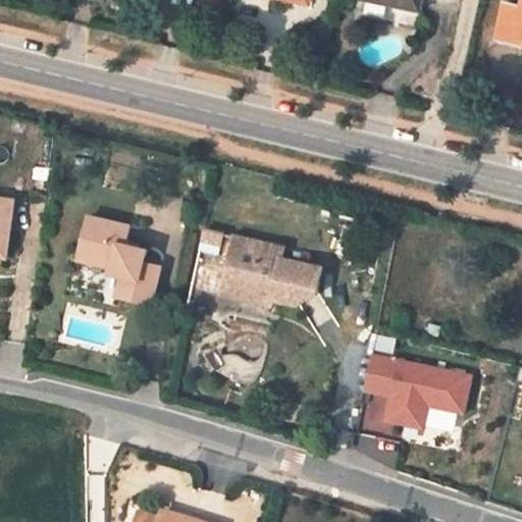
[(385,18),(388,3),(373,0),(364,0),(362,12),(385,18)]
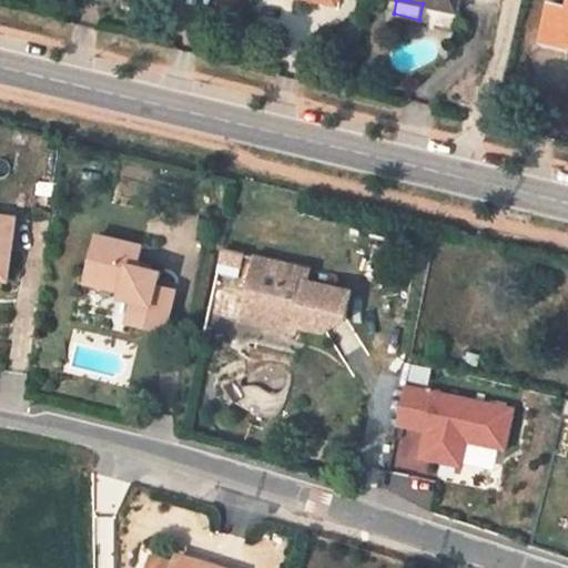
[(406,0),(423,3),(456,11),(458,0),(406,0)]
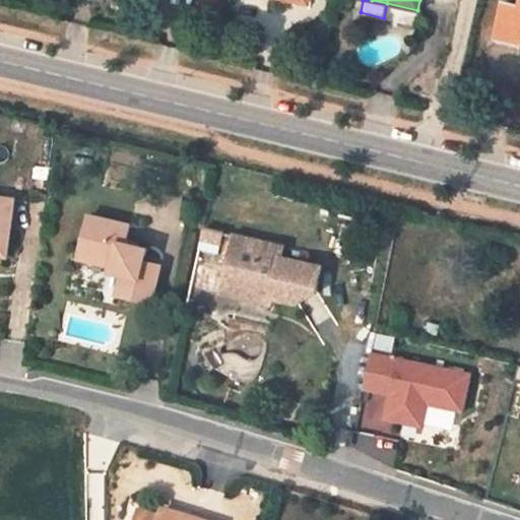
[(519,7),(505,4),(498,37),(519,42),(519,7)]
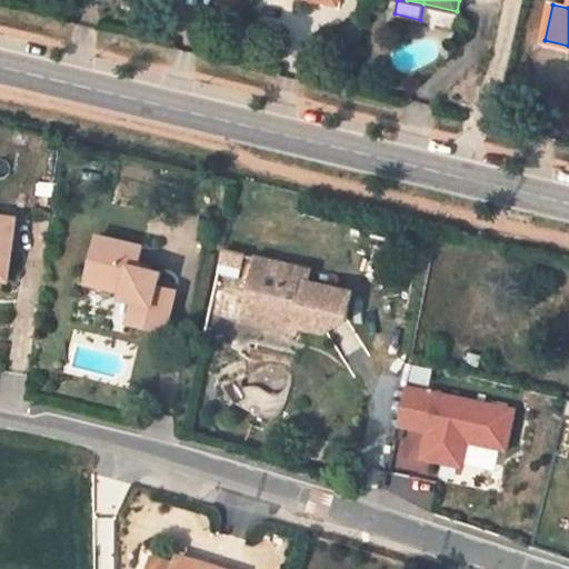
[(18,219),(0,216),(0,279),(8,280),(18,219)]
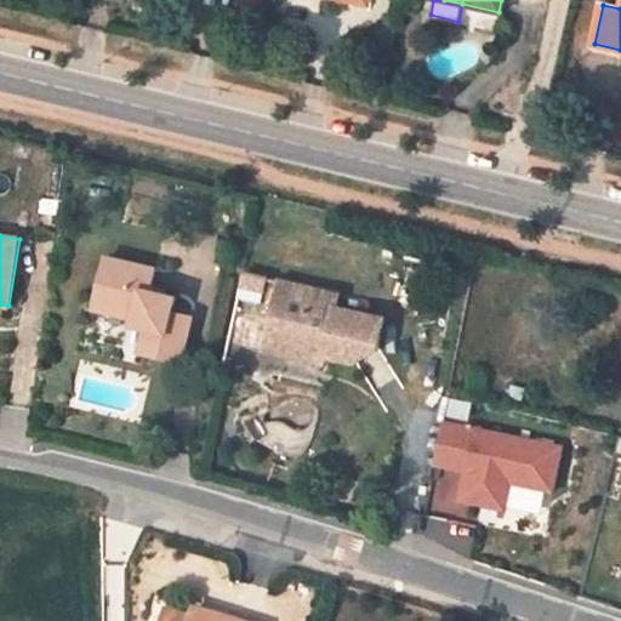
[(155,268),(108,257),(98,302),(137,311),(135,325),(146,328),(142,352),(183,362),(192,318),(172,313),(176,297),(152,292),(155,268)]
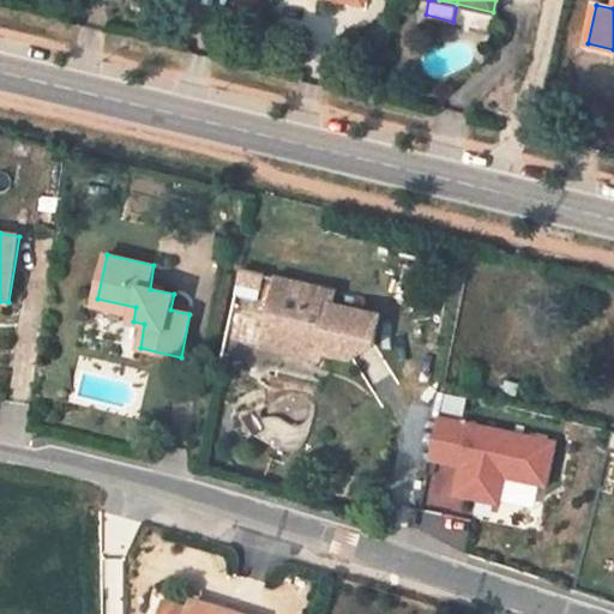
[(373,344),(379,314),(331,305),(335,290),(278,277),(269,324),(301,330),(296,353),(319,357),(321,350),(351,356),(373,344)]
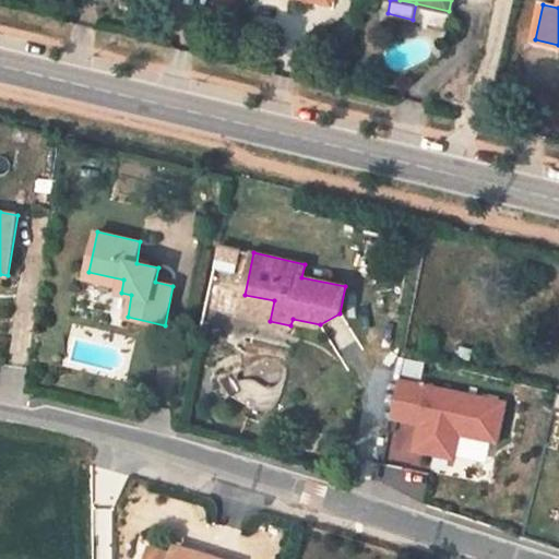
[(245,295),(240,316),(270,321),(274,300),(245,295)]
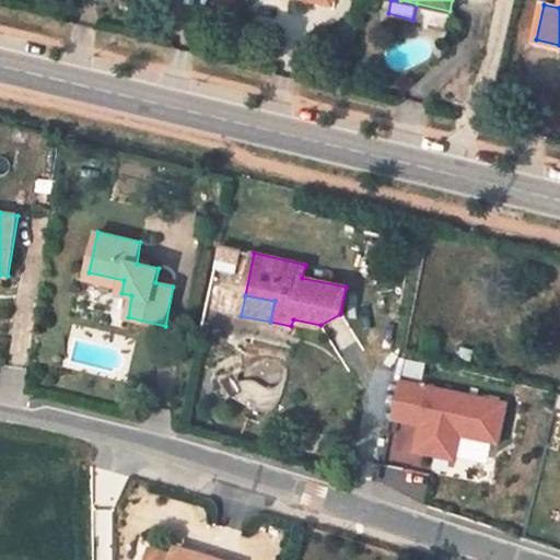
[(506,404),(403,382),(394,422),(419,427),(413,453),(457,462),(462,438),(498,445),(506,404)]
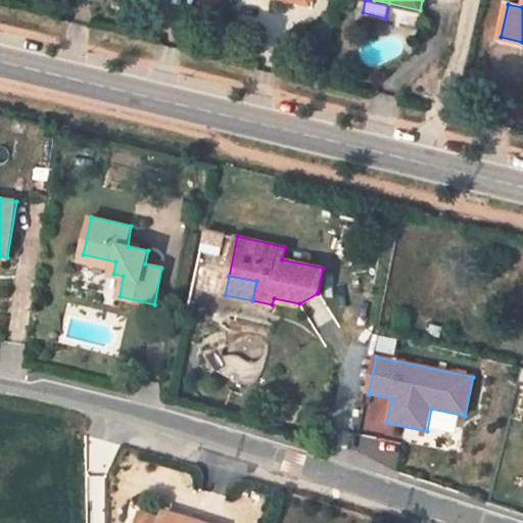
[(208,522),(163,510),(161,518),(178,522),(208,522)]
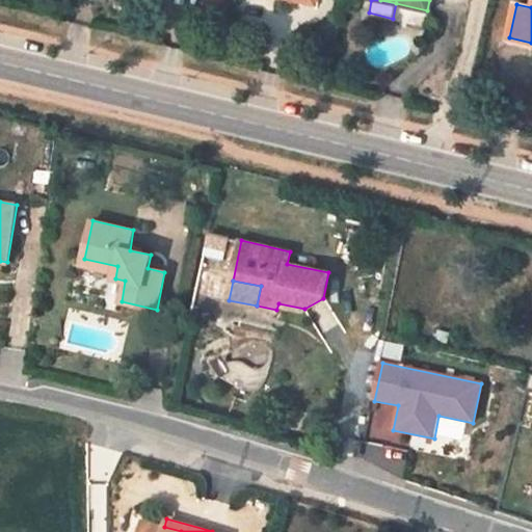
[(181,531),(164,527),(142,521),(139,531),(181,531)]
